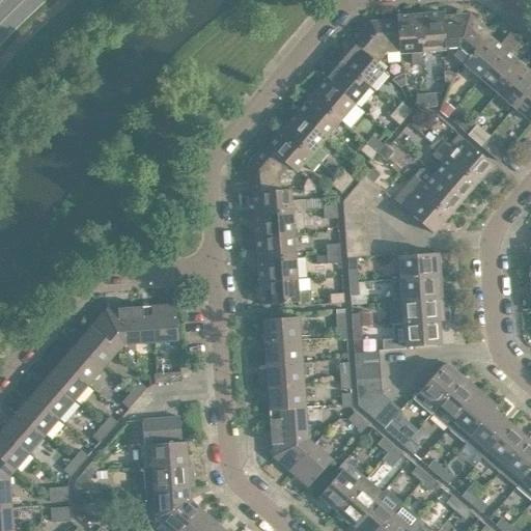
[(442,12),(419,14),(421,51),(444,49),(444,48),(441,16),(442,16),(442,12)]
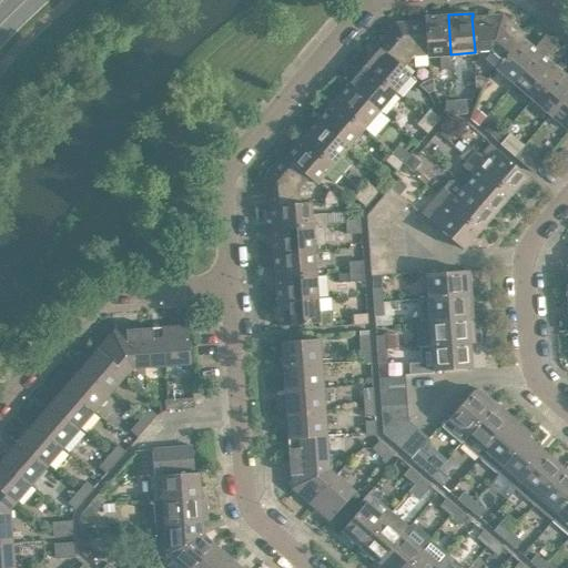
[(452,68),(450,54),(448,14),(424,17),(424,21),(427,54),(426,56),(426,57),(438,56),(439,69),(452,68)]
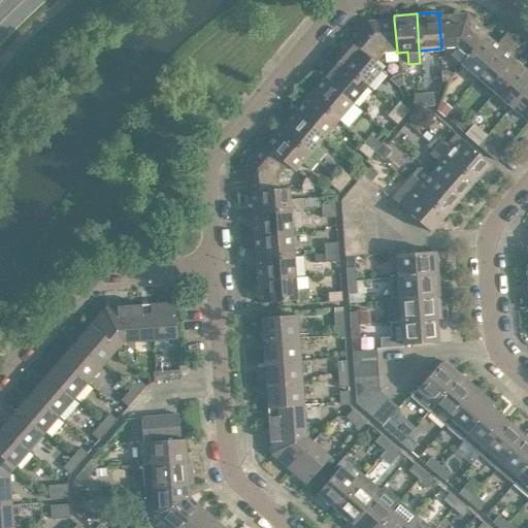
[(441,47),(455,46),(465,56),(466,56),(484,34),(485,35),(487,32),(466,13),(439,15),(438,15),(441,47)]
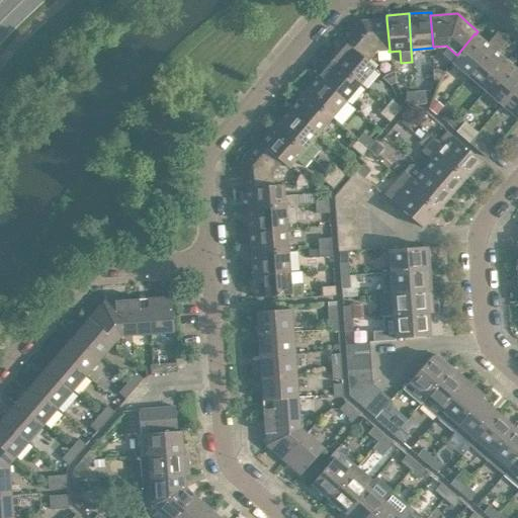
[(367,62),(367,61),(375,52),(389,51),(390,50),(386,19),(360,21),(343,41),(345,44),(346,44),(367,62)]
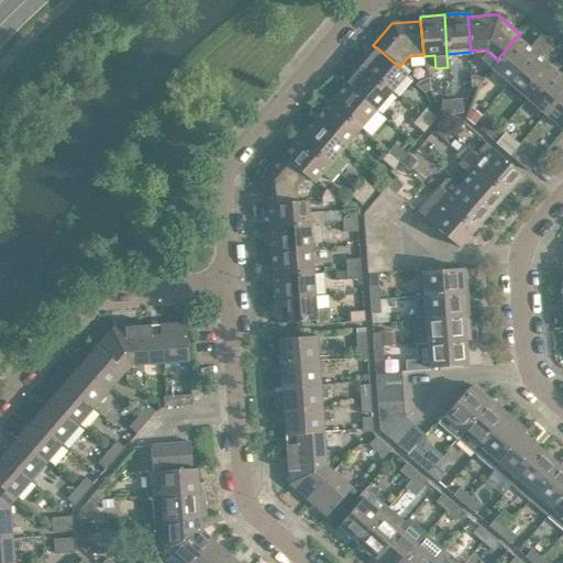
[(490,66),(508,83),(545,40),(539,34),(528,47),(517,37),(516,36),(497,59),(496,59),(490,66)]
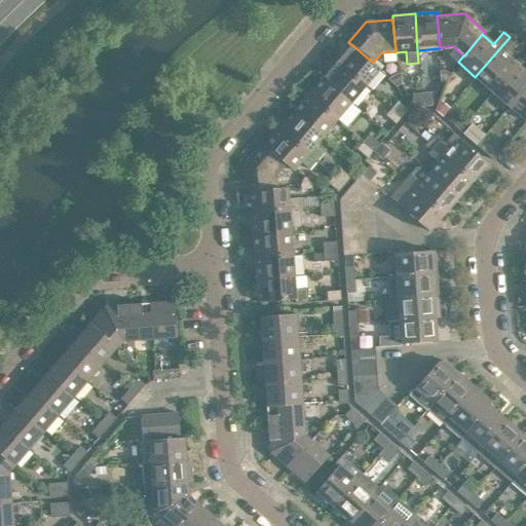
[(516,41),(510,37),(475,77),(492,91),(516,64),(504,53),(516,41)]
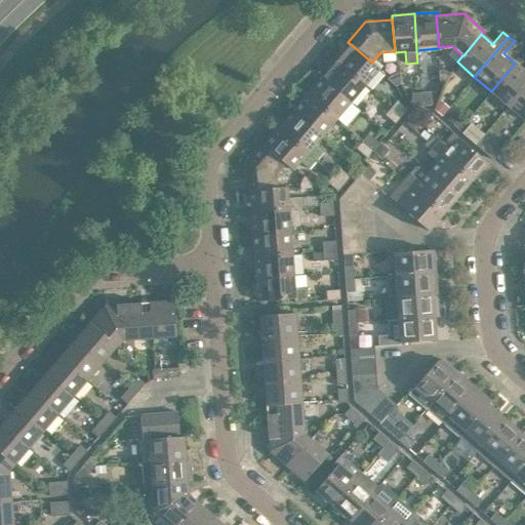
[(350,44),(336,61),(364,85),(378,68),(372,62),(372,63),(351,44),(350,44)]
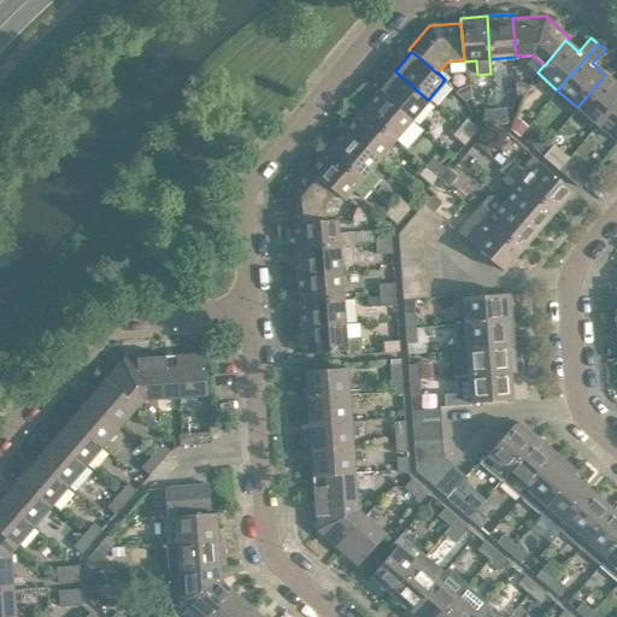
[(378,92),(411,119),(428,100),(395,71),(378,92)]
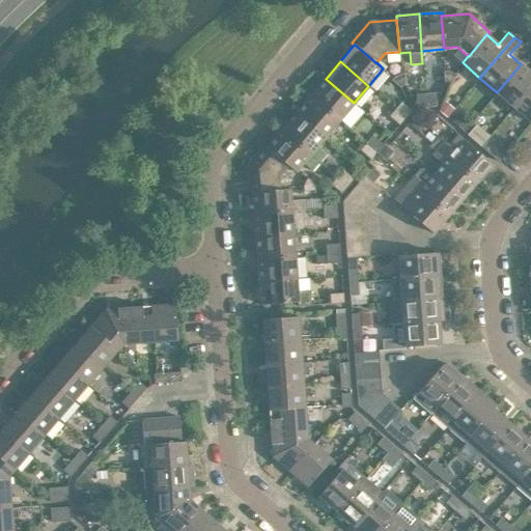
[(530,73),(521,64),(497,92),(513,107),(530,86),(530,73)]
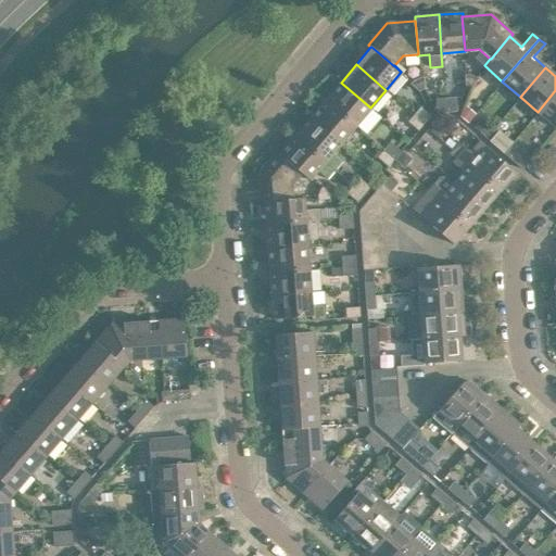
[(470,87),(477,78),(475,76),(467,74),(464,74),(465,85),(470,87)]
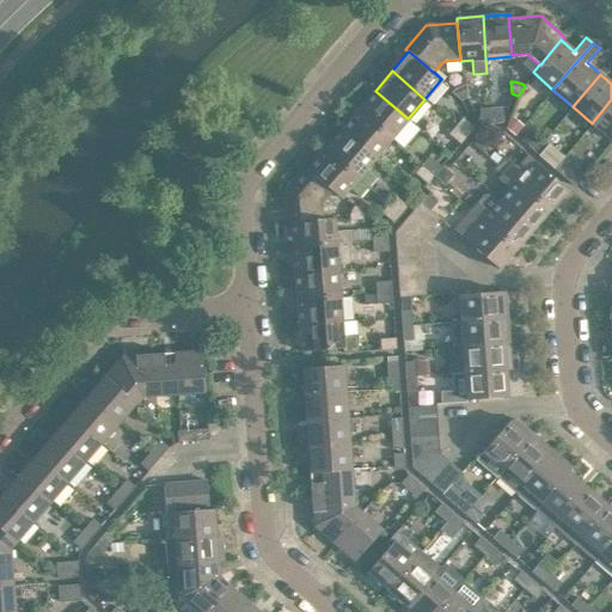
[(460,99),(466,97),(465,85),(461,85),(453,89),(451,92),(460,99)]
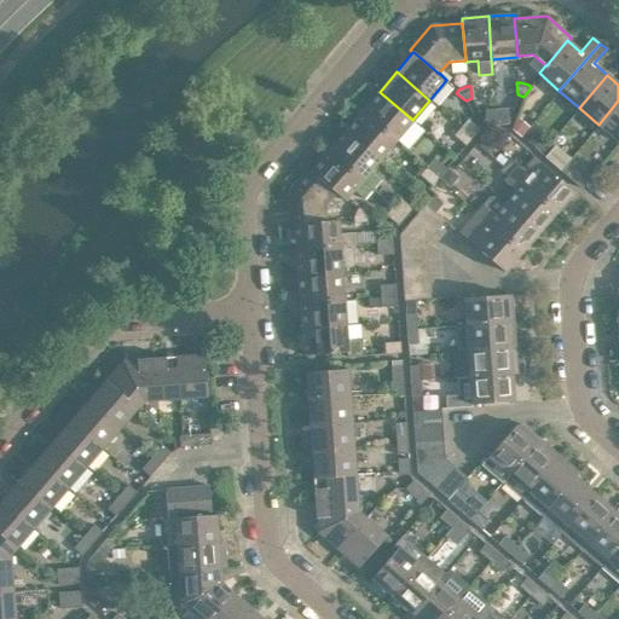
[(380,92),(363,111),(395,140),(412,120),(380,92)]
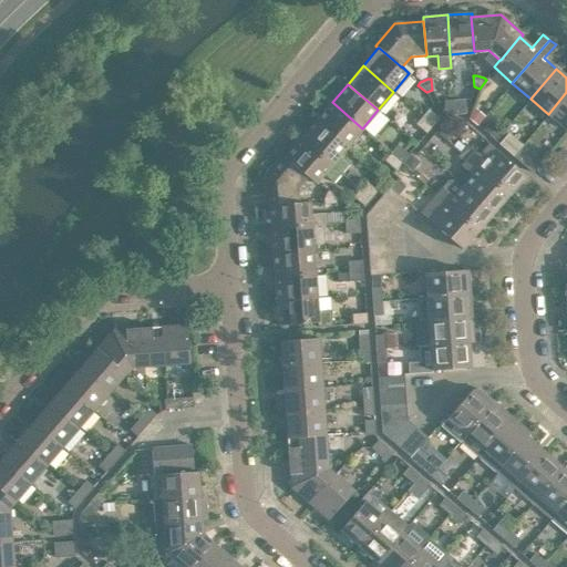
[(566,92),(548,114),(566,130),(566,92)]
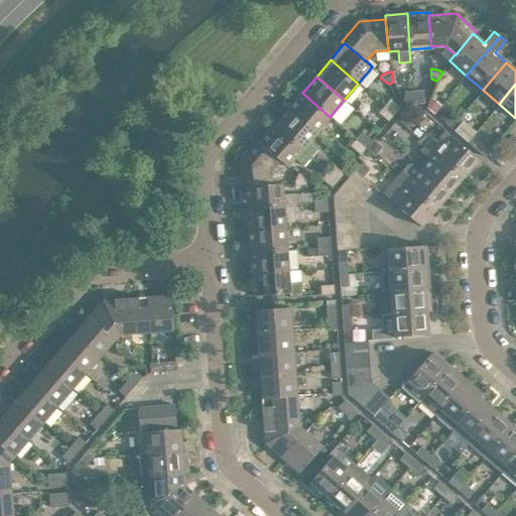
[(413,104),(423,103),(422,90),(412,91),(413,104)]
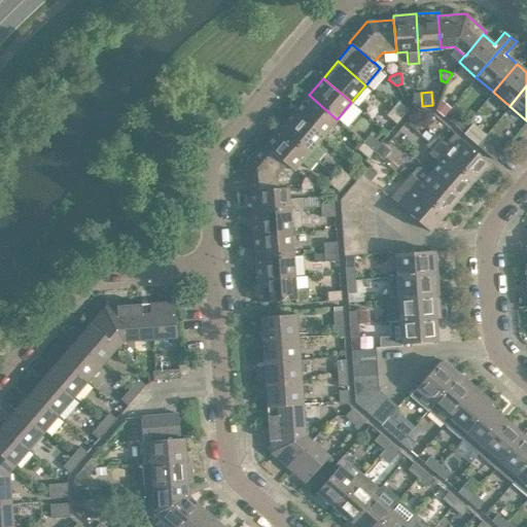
[(413,106),(422,106),(421,93),(412,94),(413,106)]
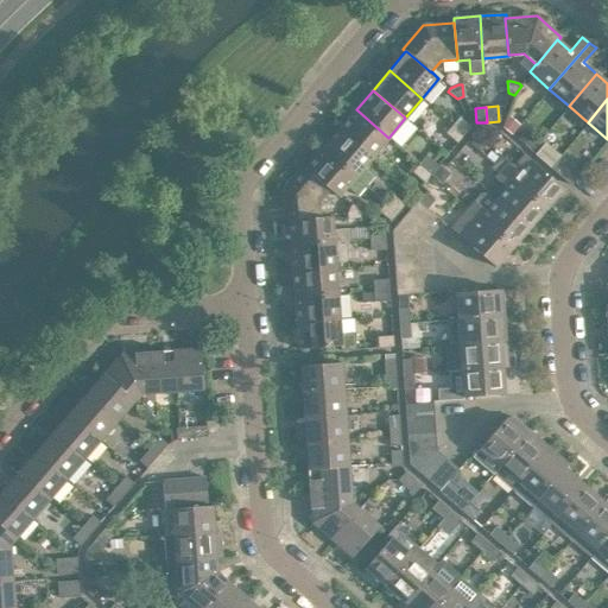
[(339,130),(372,157),(388,138),(356,109),(339,130)]
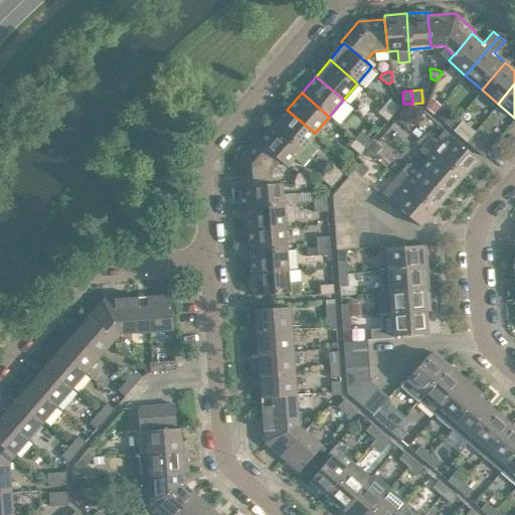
[(392,114),(398,107),(388,99),(382,106),(392,114)]
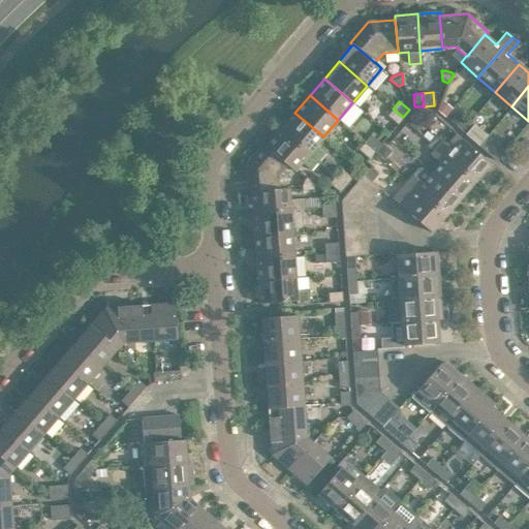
[(397,124),(403,117),(393,109),(387,116),(397,124)]
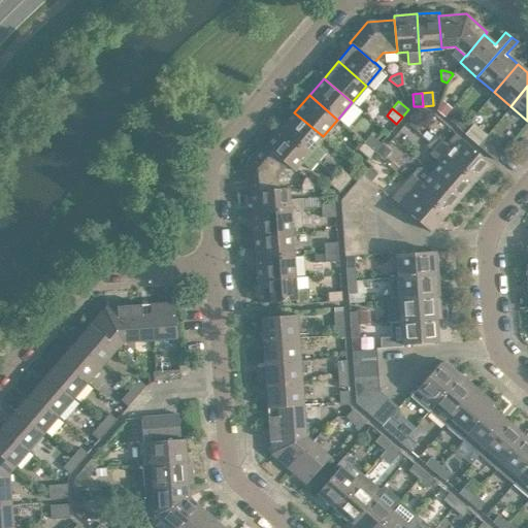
[(279,129),(318,161),(319,162),(326,153),(316,144),(323,136),(294,112),(279,129)]
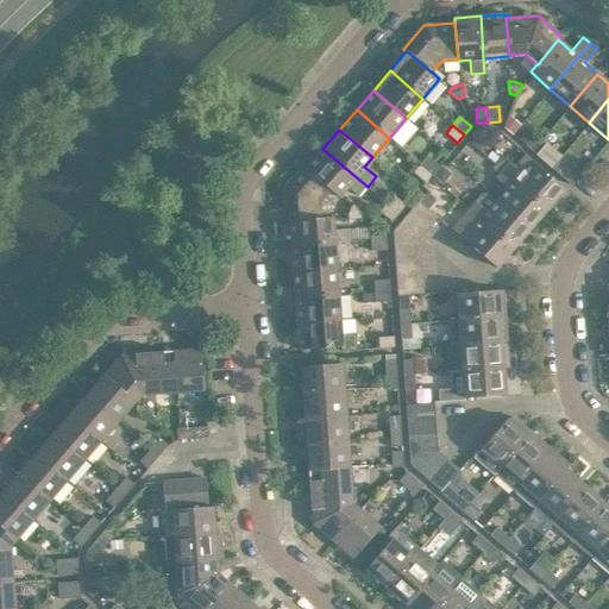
[(535,130),(525,143),(535,151),(546,139),(535,130)]
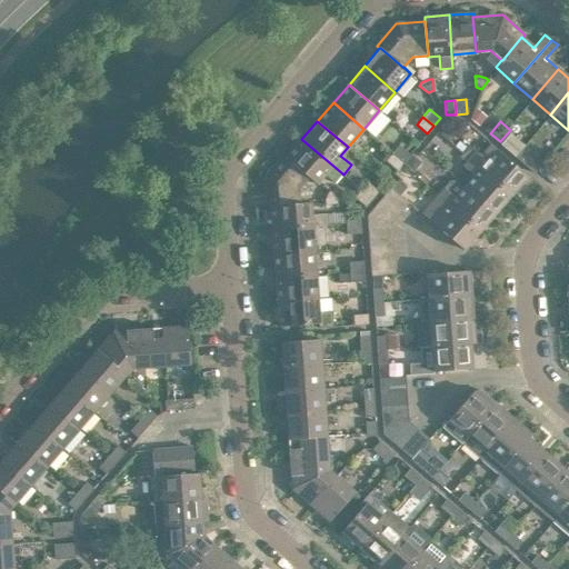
[(515,156),(527,142),(512,130),(501,143),(515,156)]
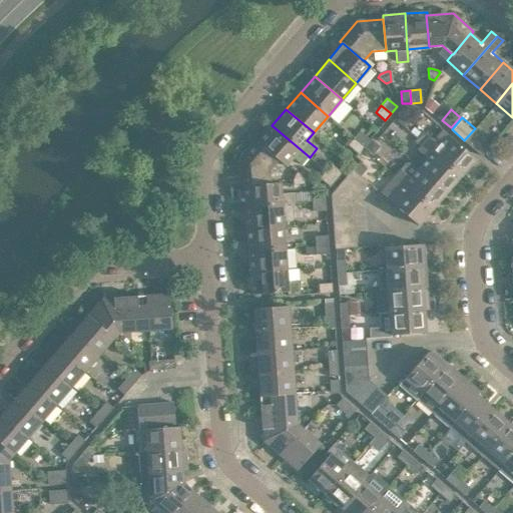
[(258,141),(279,159),(279,160),(285,165),(292,157),(302,164),(309,156),(272,125),(259,141),(258,141)]
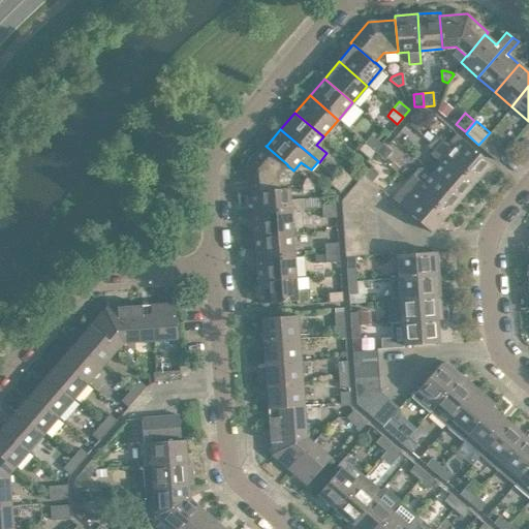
[(496,160),(507,148),(490,132),(478,145),(496,160)]
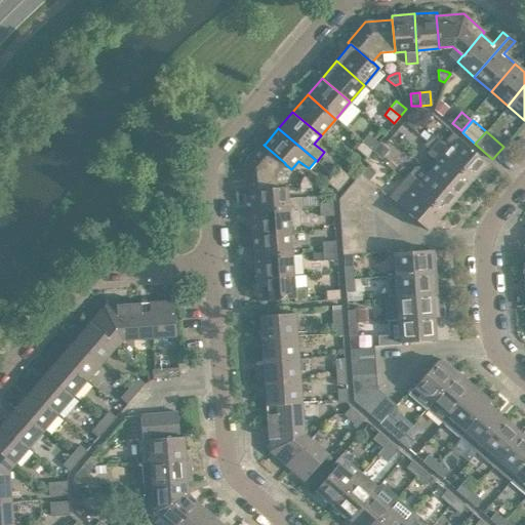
[(486,162),(452,133),(443,144),(432,133),(426,140),(471,179),(486,162)]
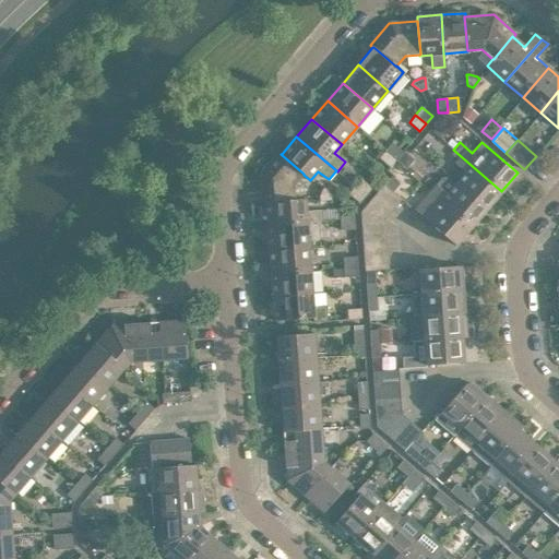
[(395,159),(402,152),(391,143),(384,150),(395,159)]
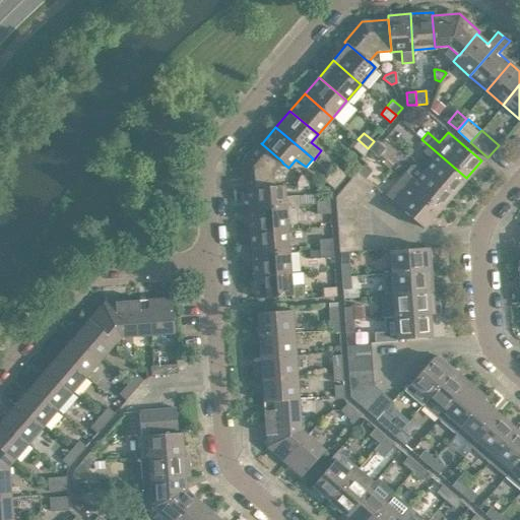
[(362,155),(368,148),(358,139),(351,146),(362,155)]
